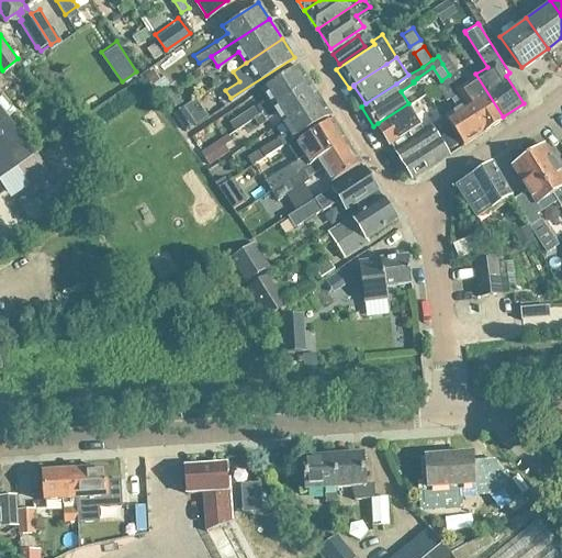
[(256,102),(255,101),(228,119),(234,126),(254,114),(254,115),(308,79),(298,63),(261,87),(267,95),(256,102)]
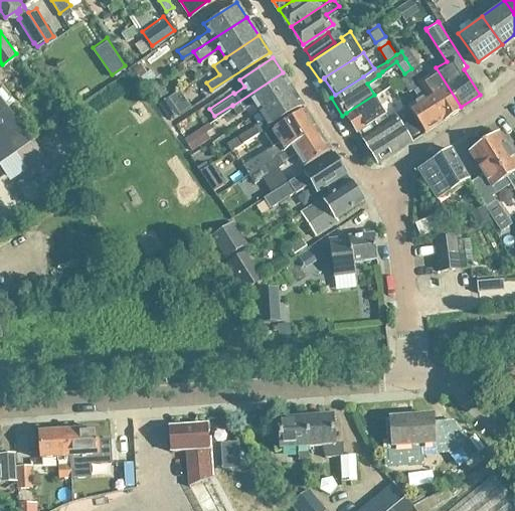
[(419,65),(412,69),(444,119),(461,107),(436,67),(425,74),(419,65)]
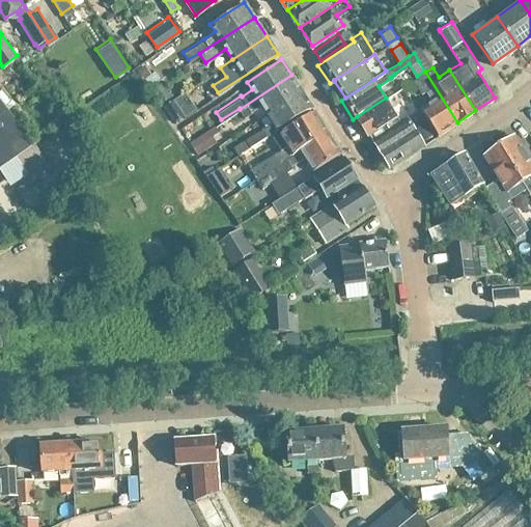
[(425,72),(418,77),(413,81),(420,92),(425,89),(432,100),(422,107),(439,134),(457,122),(425,72)]
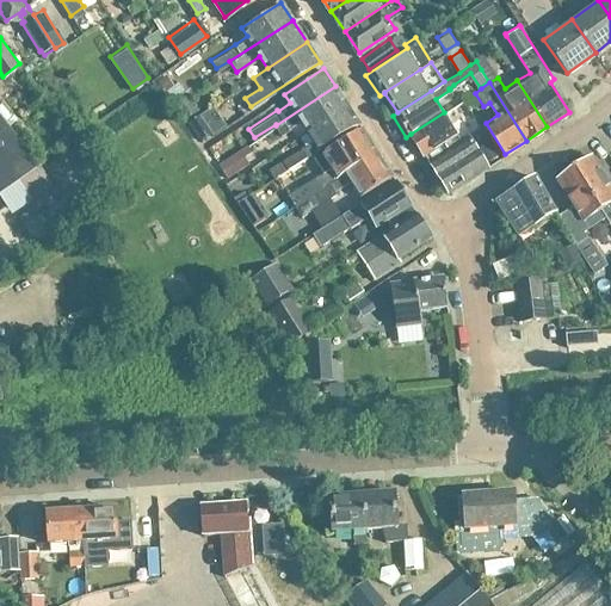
[(335,86),(276,125),(281,133),(289,127),(301,119),(307,129),(347,103),(335,86)]
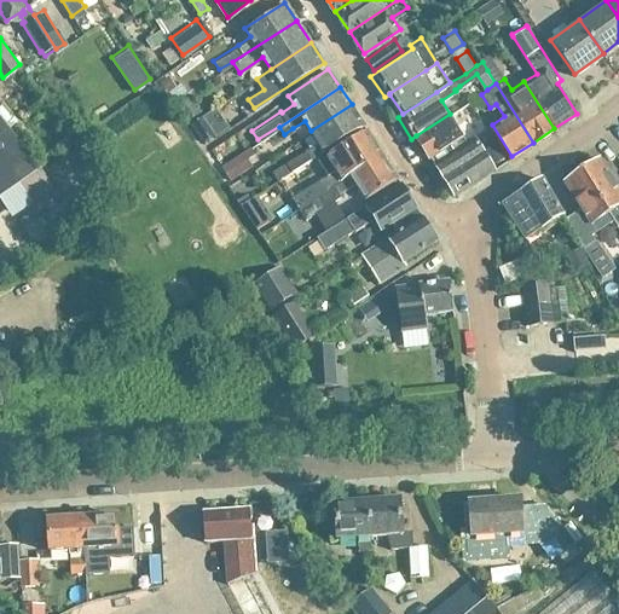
[(197,109),(186,93),(173,102),(184,117),(197,109)]
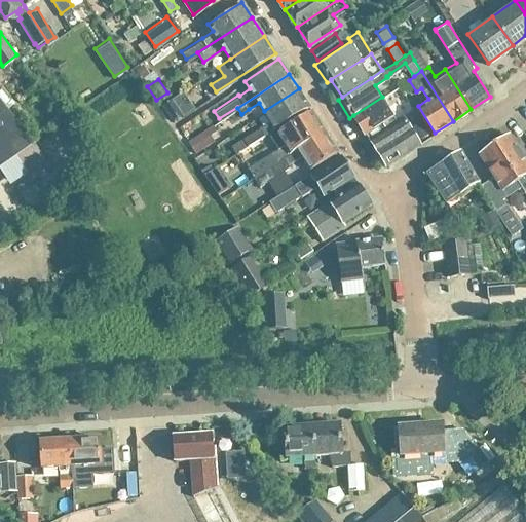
[(269,119),(243,136),(249,144),(273,127),(309,104),(299,88),(264,111),(269,119)]
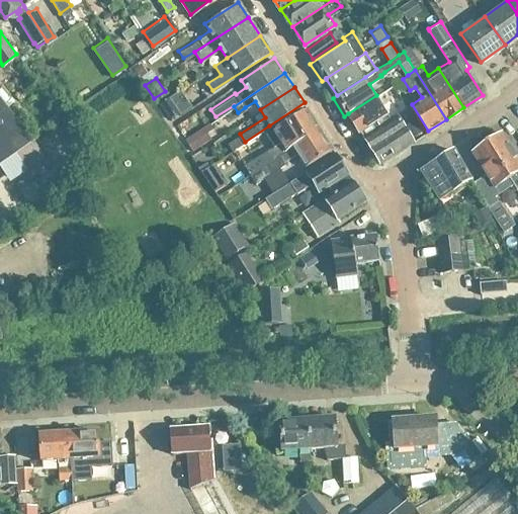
[(158,100),(168,115),(181,107),(171,92),(158,100)]
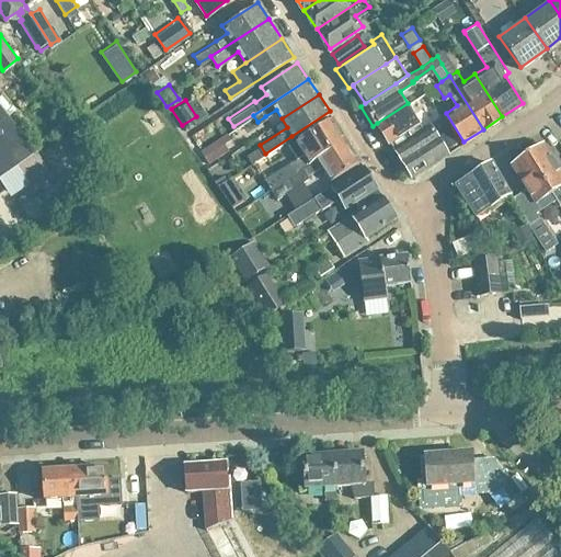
[(408,103),(377,123),(389,140),(390,140),(393,146),(411,135),(423,126),(408,103)]
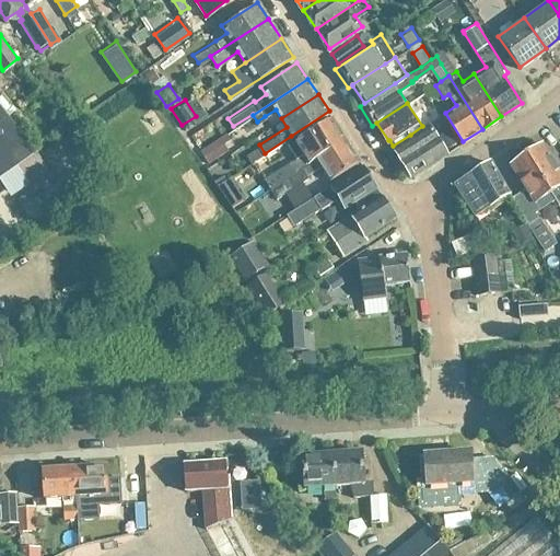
[(0,174),(37,150),(0,105),(0,174)]
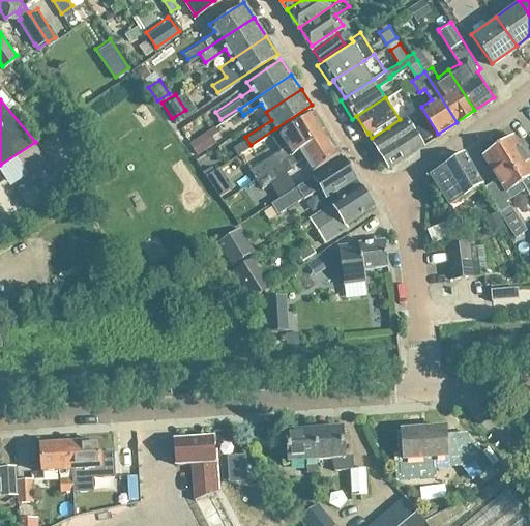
[(286,126),(272,136),(280,147),(275,150),(282,159),(286,157),(326,129),(314,109),(286,126)]
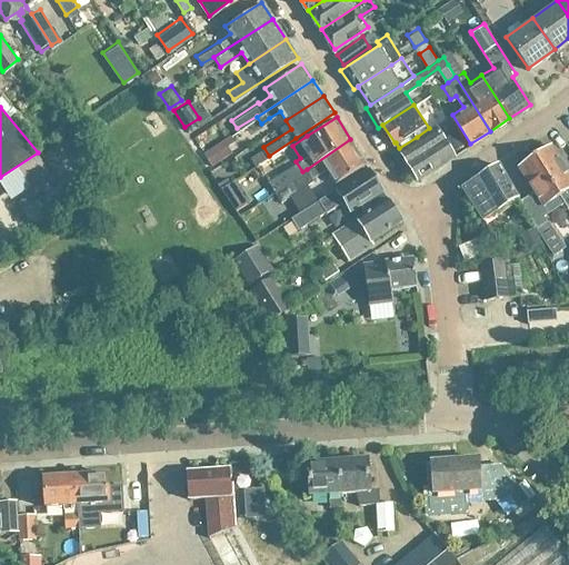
[(456,154),(455,151),(437,124),(429,128),(417,137),(436,166),(456,154)]
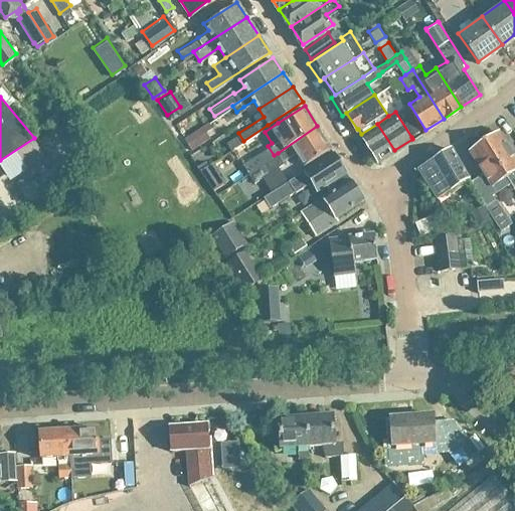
[(180,135),(188,147),(211,133),(203,121),(180,135)]
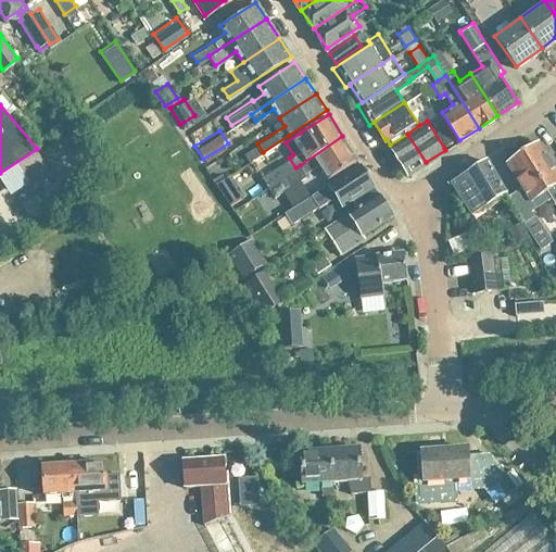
[(426,162),(407,134),(390,145),(408,174),(426,162)]
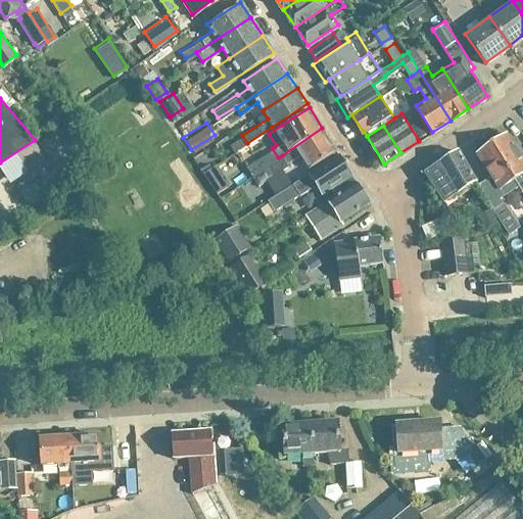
[(278,157),(252,174),(257,182),(287,163),(286,162),(300,153),(308,166),(336,148),(322,128),(282,155),(278,157)]
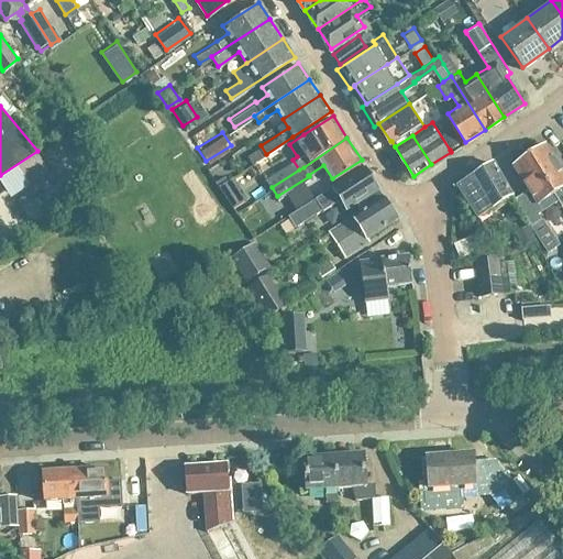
[(562,170),(545,142),(529,153),(553,190),(558,197),(561,203),(562,200),(562,170)]
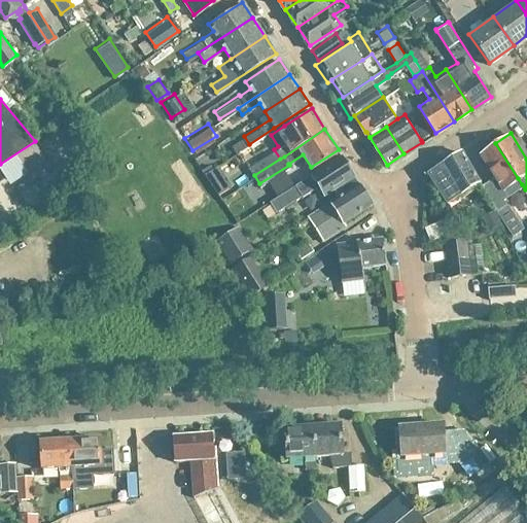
[(522,184),(495,143),(480,152),(494,175),(481,183),(496,208),(506,202),(503,197),(522,184)]
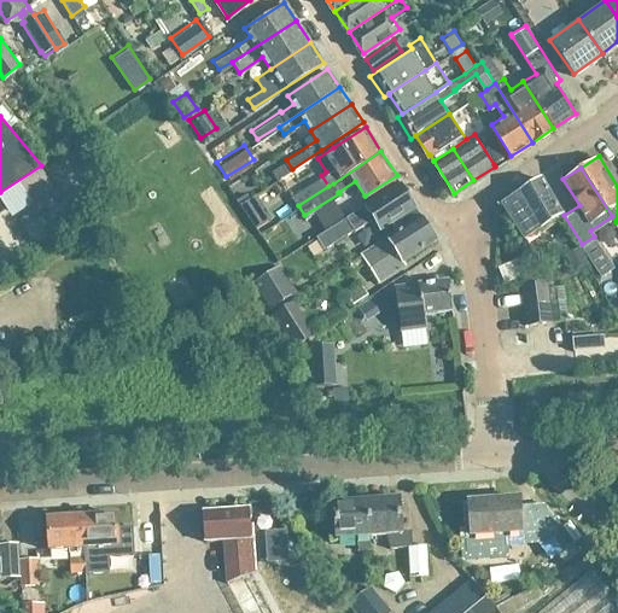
[(543,176),(503,203),(525,237),(563,212),(543,176)]
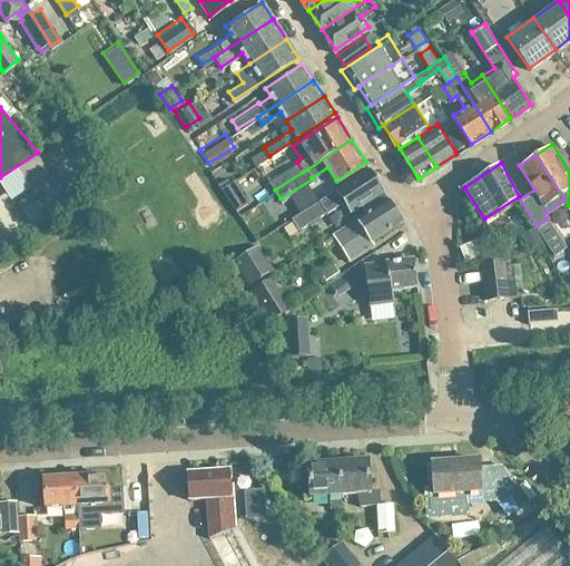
[(305,207),(293,216),(300,227),(313,220),(330,208),(343,201),(350,212),(362,204),(366,211),(387,197),(387,196),(383,189),(370,167),(335,189),(305,207)]
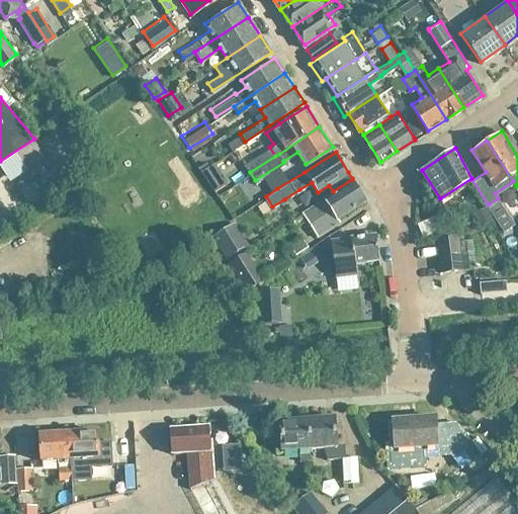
[(223,159),(205,168),(214,184),(232,174),(223,159)]
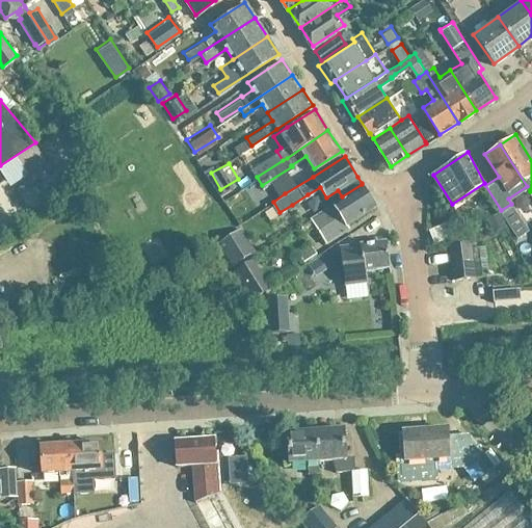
[(375,204),(362,184),(342,196),(310,217),(326,242),(348,228),(346,223),(375,204)]
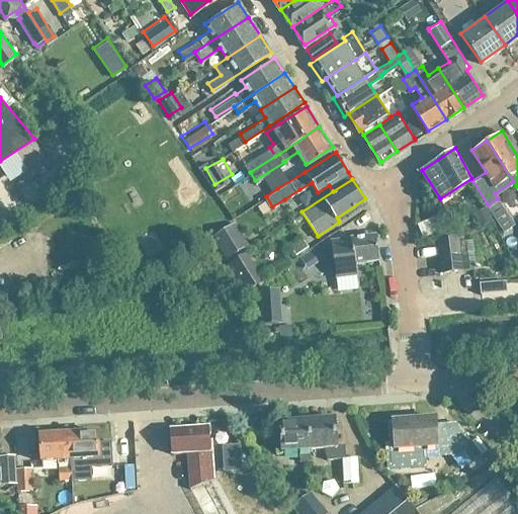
[(485,203),(471,209),(479,224),(492,218),(485,203)]
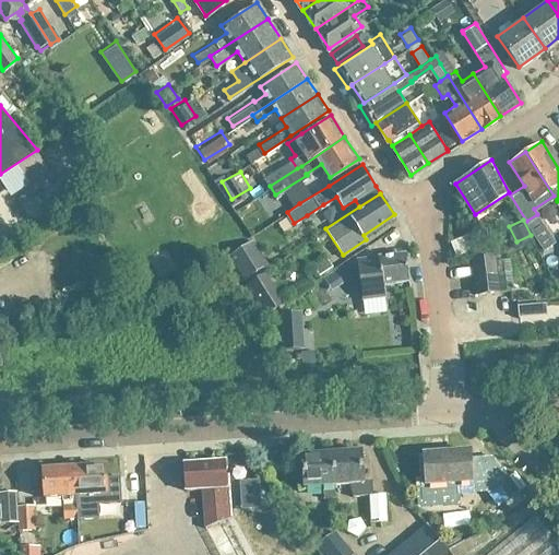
[(246,272),(263,252),(242,234),(225,252),(246,272)]
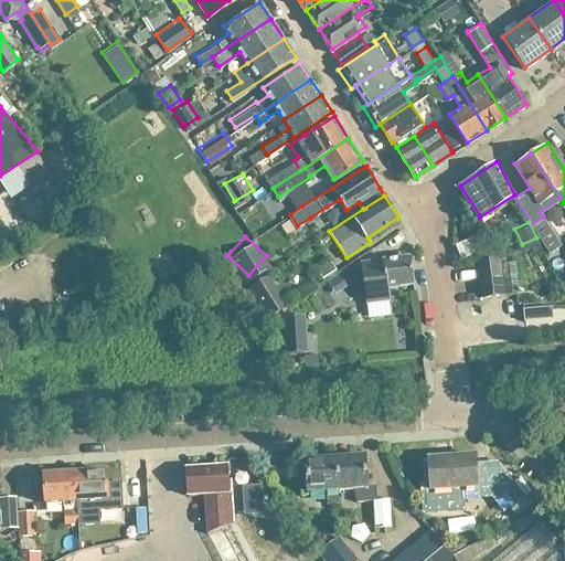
[(413,282),(409,255),(361,261),(365,300),(388,298),(387,284),(413,282)]
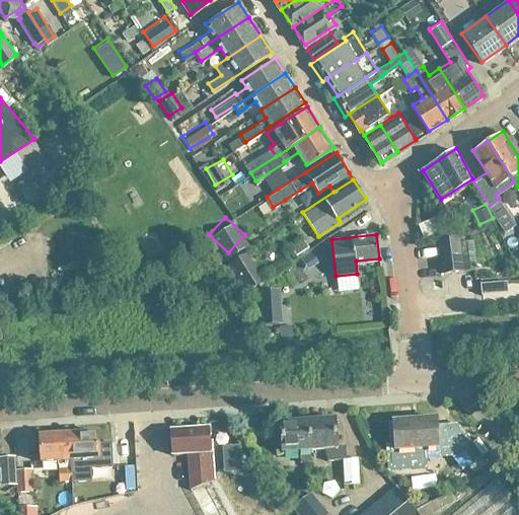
[(459,234),(439,236),(440,239),(443,271),(463,269),(476,267),(473,236),(460,238),(459,234)]
